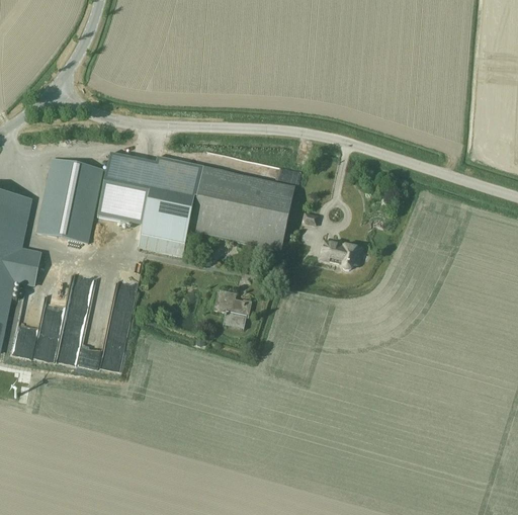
[(295,185),(204,165),(157,156),(156,162),(110,152),(97,215),(142,225),(138,246),(182,255),(193,200),(196,201),(190,231),(281,250),(295,185)]
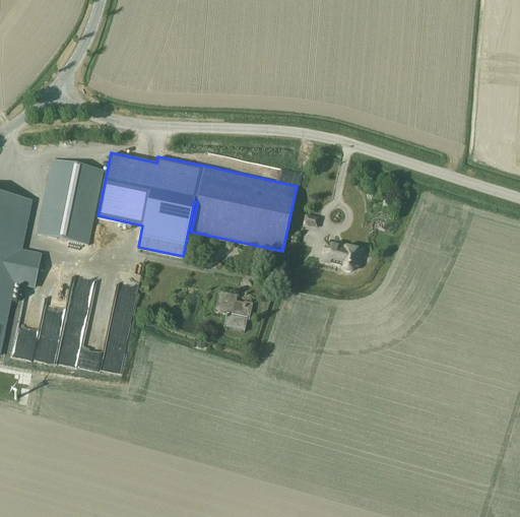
[(103,169),(52,158),(37,233),(87,244),(103,169)]
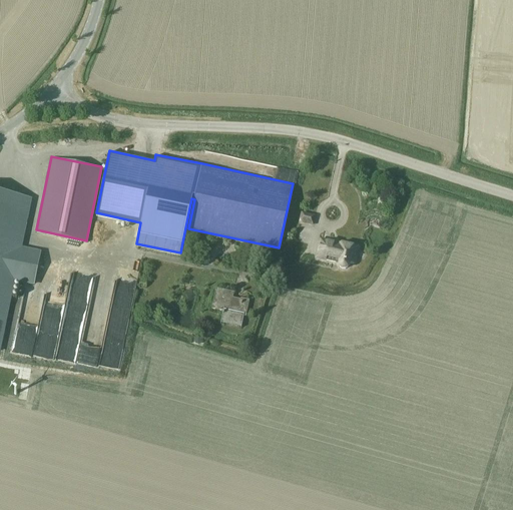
[(271,175),(296,178),(297,166),(272,163),(271,175)]
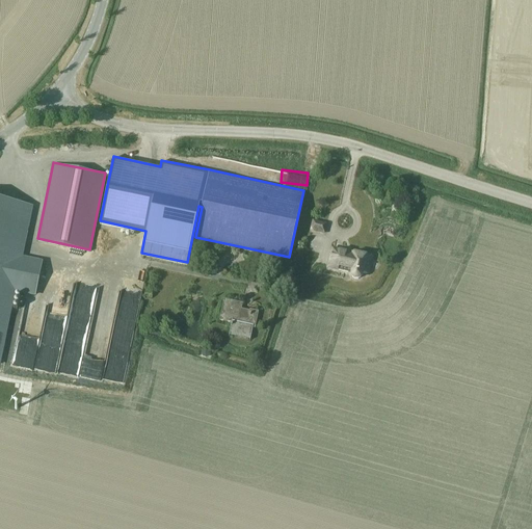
[(20,254),(31,204),(0,196),(0,350),(12,289),(35,293),(43,259),(20,254)]
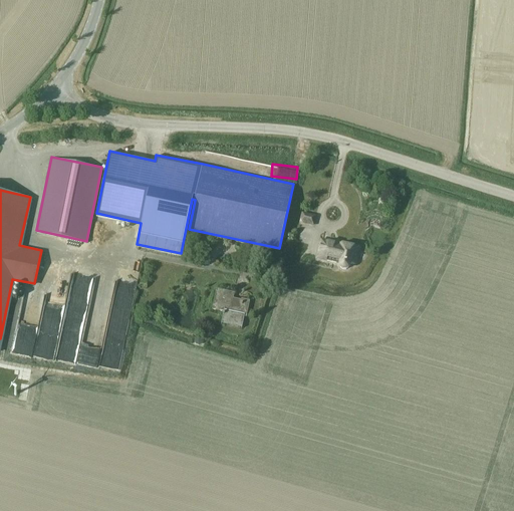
[(316,213),(301,210),(299,221),(313,224),(316,213)]
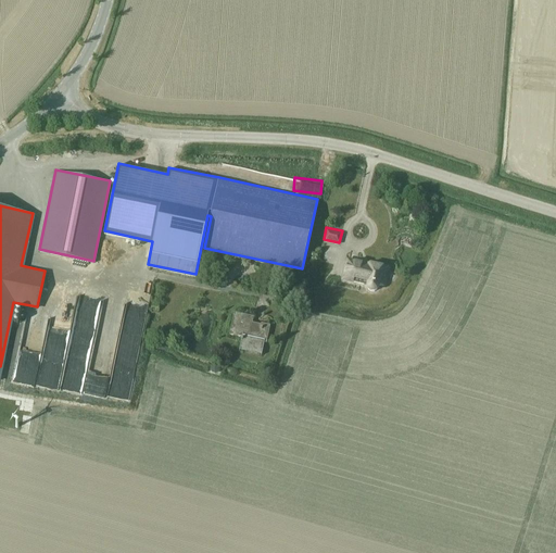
[(377,286),(378,285),(378,283),(383,284),(387,265),(367,261),(367,262),(348,258),(343,277),(367,283),(367,284),(367,285),(368,286),(368,287),(369,288),(370,288),(371,289),(373,289),(374,289),(375,288),(376,288),(377,287),(377,286)]
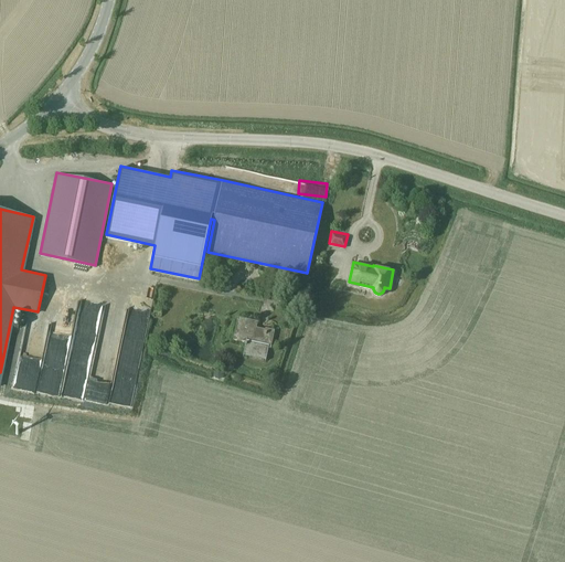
[(153,292),(132,288),(117,370),(138,374),(153,292)]
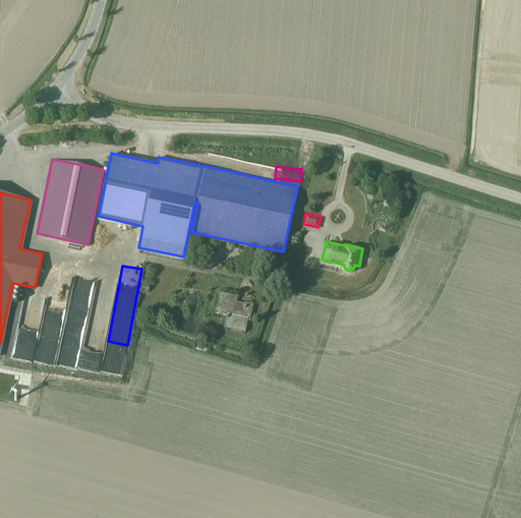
[(73,274),(62,339),(38,334),(33,358),(79,366),(96,278),(73,274)]
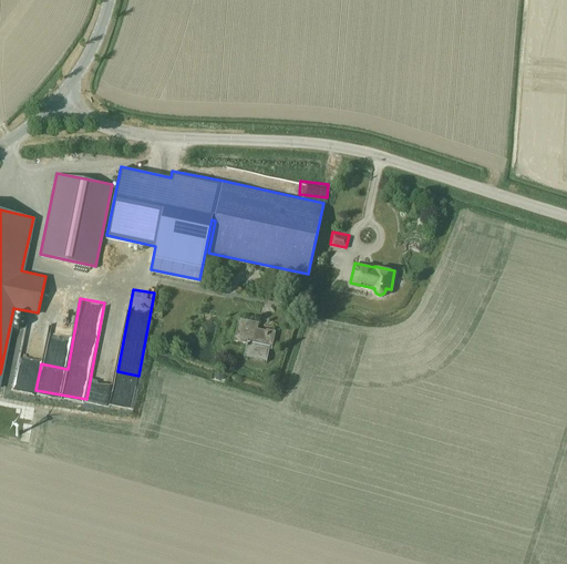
[(271,348),(275,329),(257,326),(258,320),(238,316),(234,338),(247,341),(244,355),(266,360),(269,347),(271,348)]
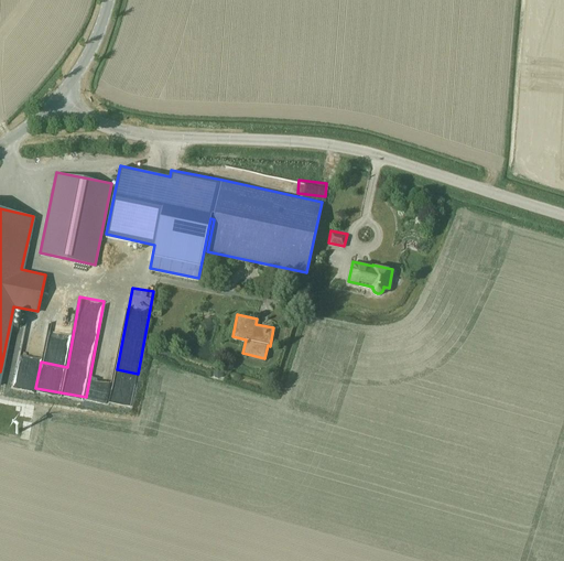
[(219,366),(214,368),(213,371),(215,375),(218,376),(223,374),(224,370),(223,367),(219,366)]
